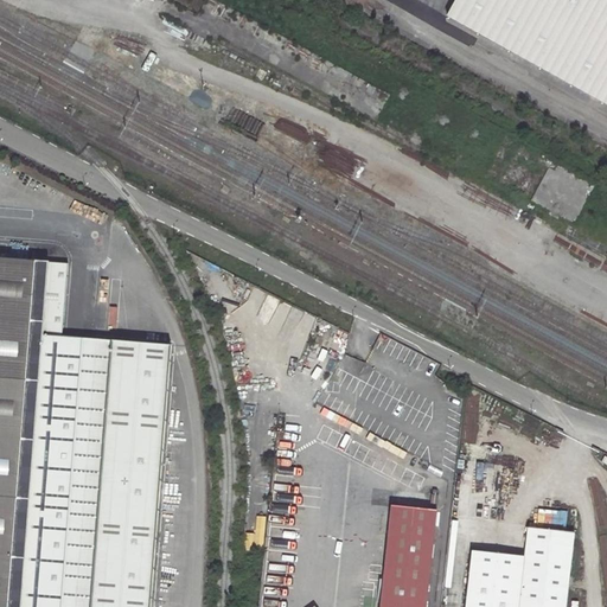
[(606,0),(455,0),(447,16),(606,102),(606,0)]
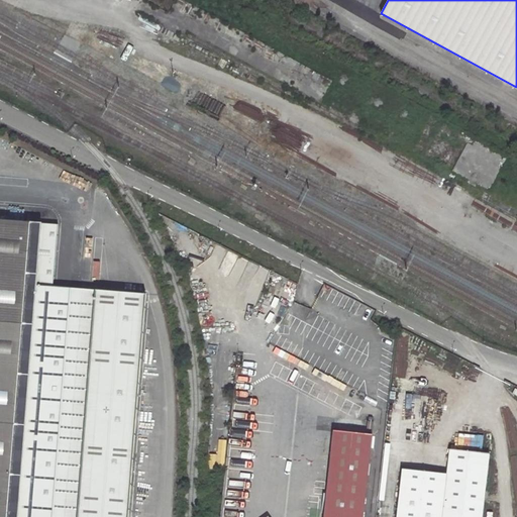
[(0,516),(130,516),(147,291),(55,285),(60,223),(0,218),(0,516)]
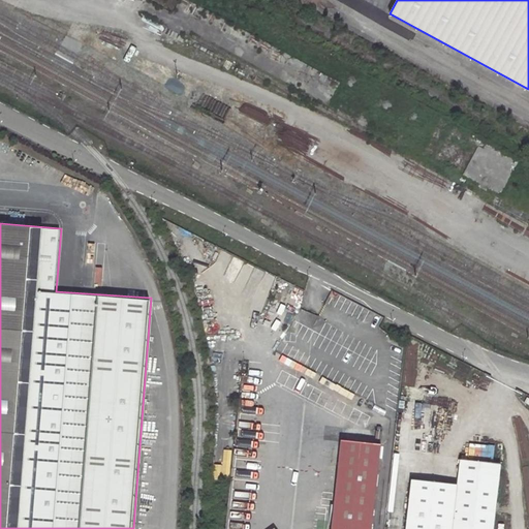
[(387,318),(382,327),(389,330),(393,320),(387,318)]
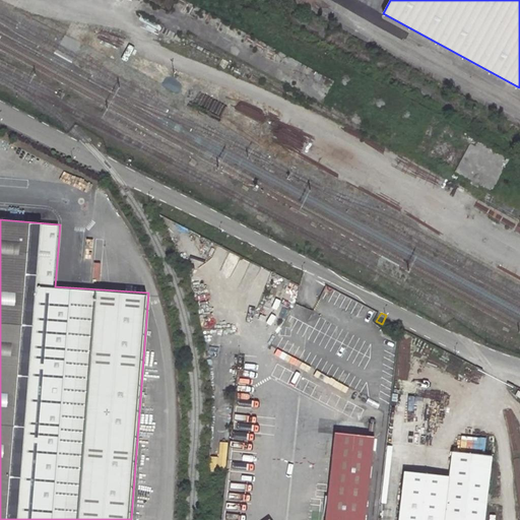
[(385,335),(395,341),(397,336),(387,330),(385,335)]
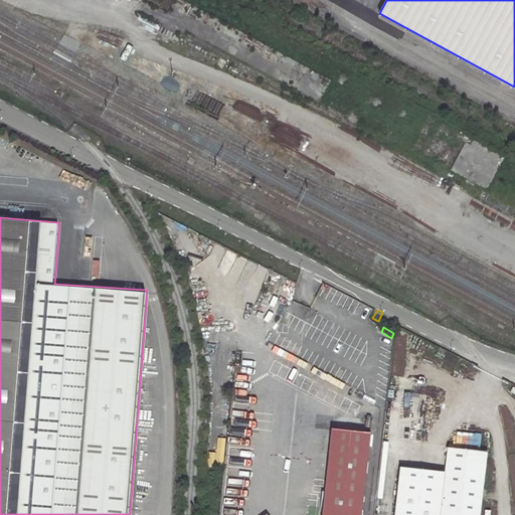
[(334,430),(324,514),(362,514),(373,421),(367,420),(366,434),(334,430)]
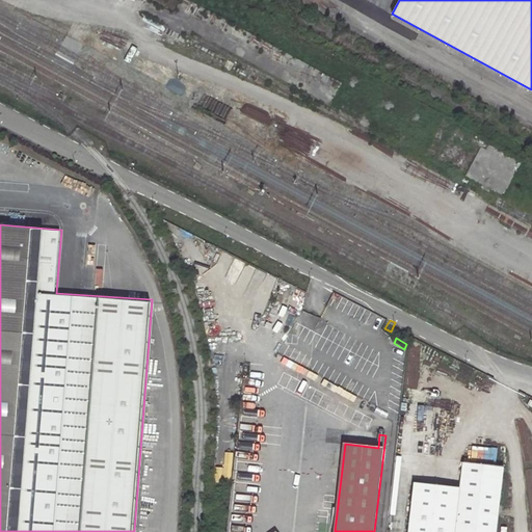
[(496,531),(503,467),(463,462),(460,487),(415,483),(408,531),(496,531)]
